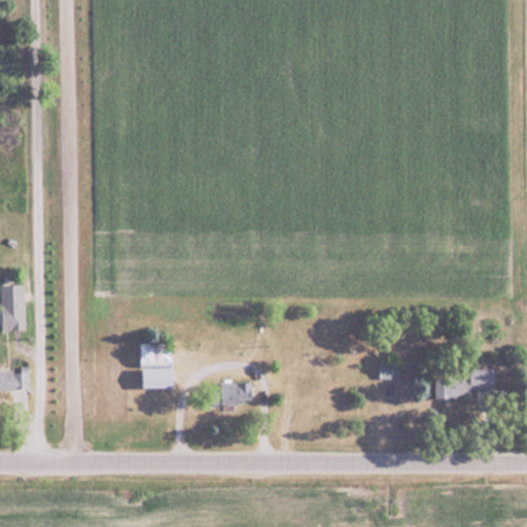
[(0,329),(24,329),(24,283),(0,283),(0,329)]
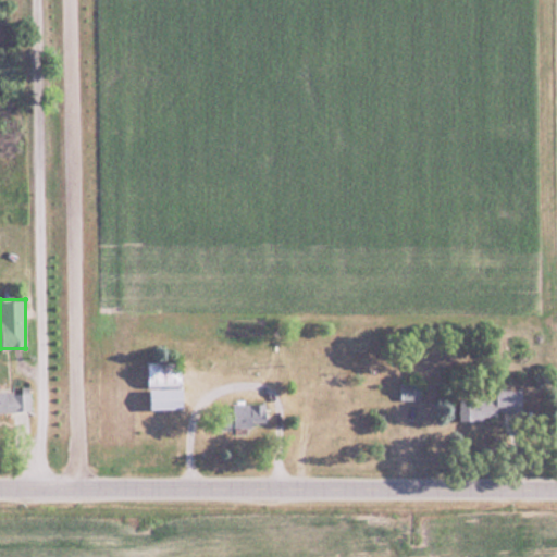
[(185,409),(185,385),(184,385),(184,367),(149,367),(149,386),(149,408),(185,409)]
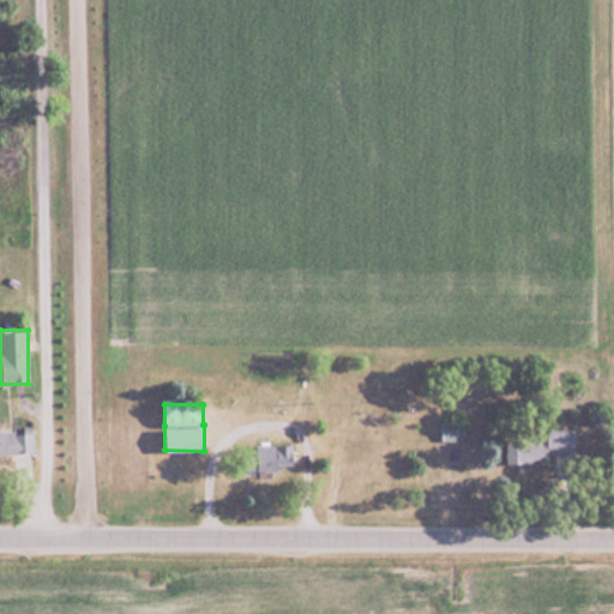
[(29,420),(0,422),(0,453),(32,450),(29,420)]
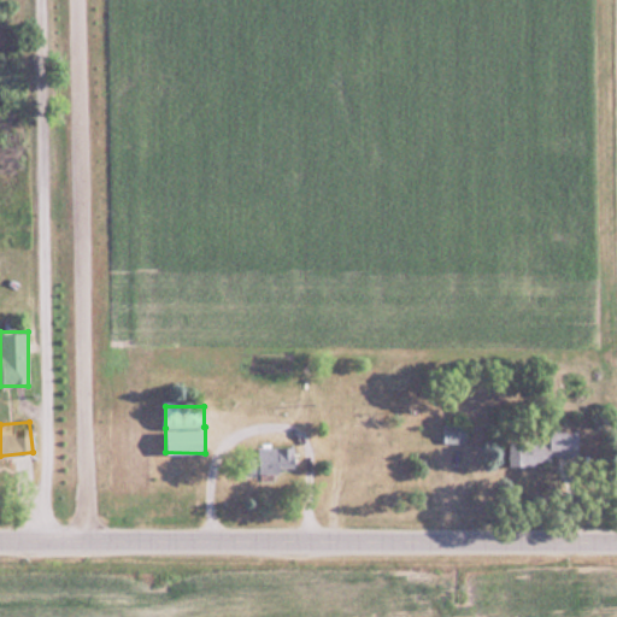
[(444,423),(444,441),(465,441),(465,423),(444,423)]
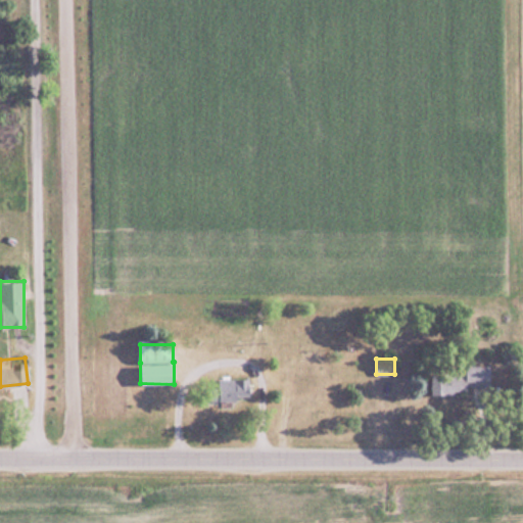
[(488,384),(488,369),(431,370),(431,394),(478,393),(478,384),(488,384)]
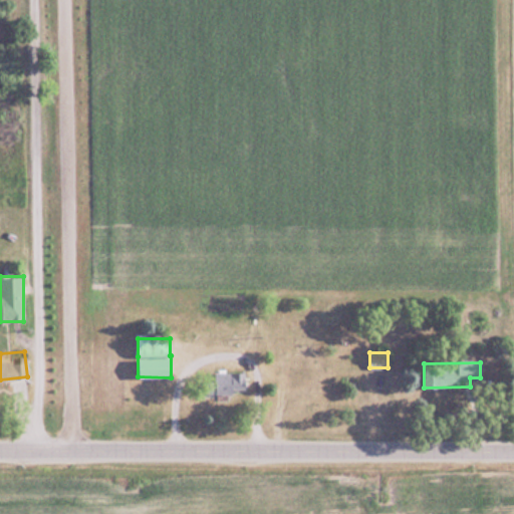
[(216,372),(216,396),(245,396),(245,372),(216,372)]
